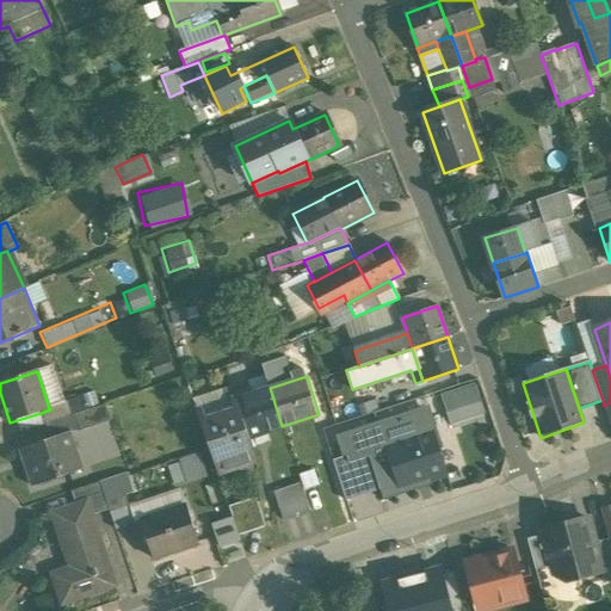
[(483,411),(475,387),(451,395),(458,419),(483,411)]
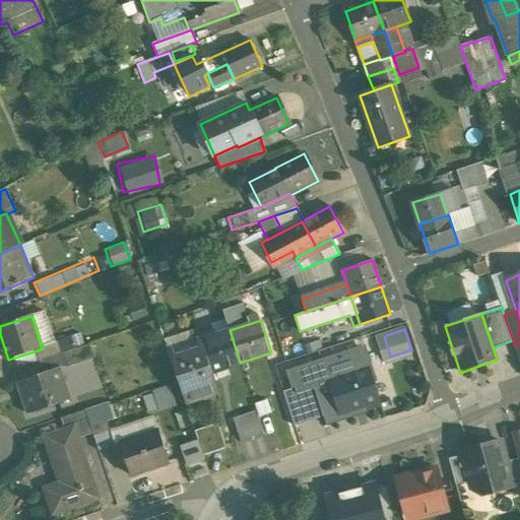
[(230,330),(200,339),(211,372),(240,363),(230,330)]
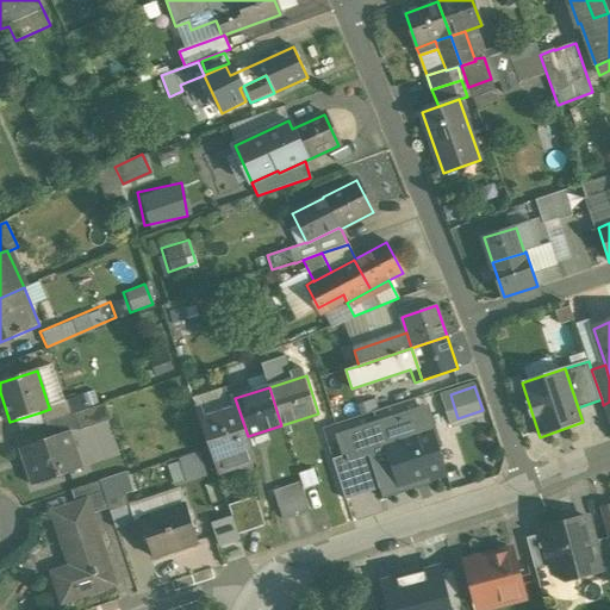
[(381,391),(355,399),(362,422),(381,415),(388,412),(381,391)]
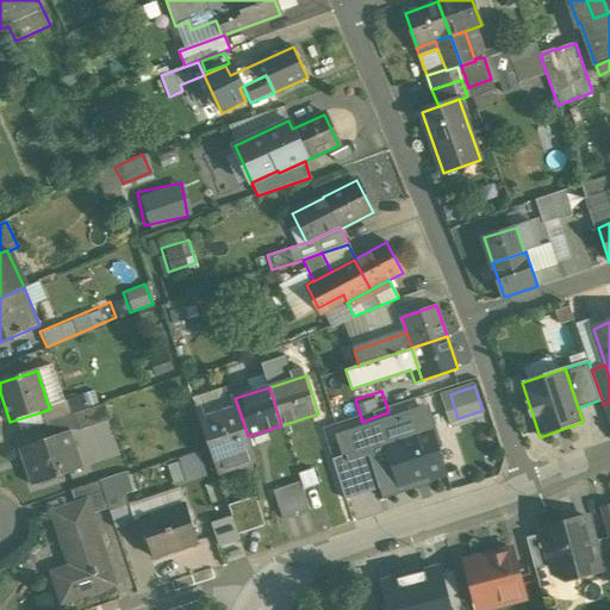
[(82,397),(49,408),(50,409),(41,412),(44,424),(73,415),(87,410),(82,397)]
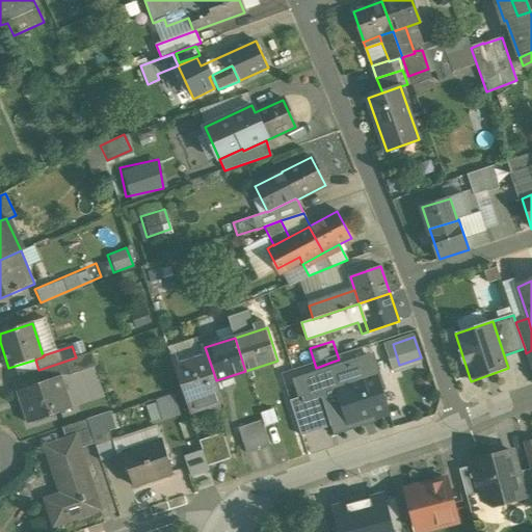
[(200,350),(171,358),(189,411),(217,402),(200,350)]
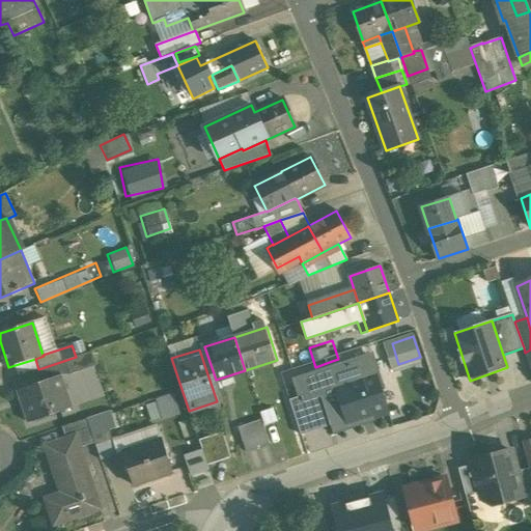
[(373,353),(291,379),(298,398),(318,391),(330,425),(332,431),(347,426),(334,386),(339,384),(375,372),(380,371),(373,353)]
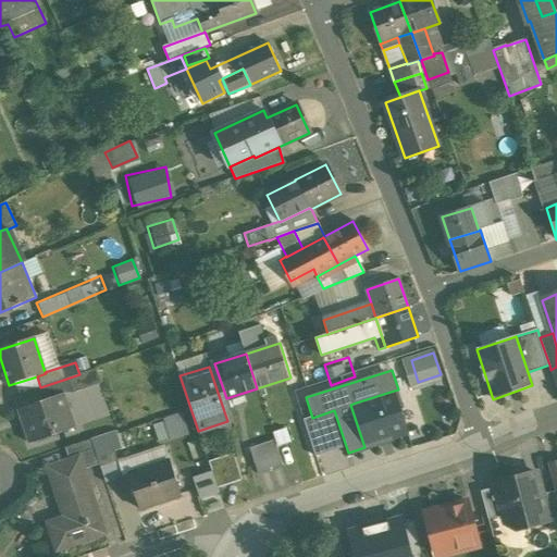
[(66,379),(40,387),(46,400),(64,394),(64,395),(72,393),(66,379)]
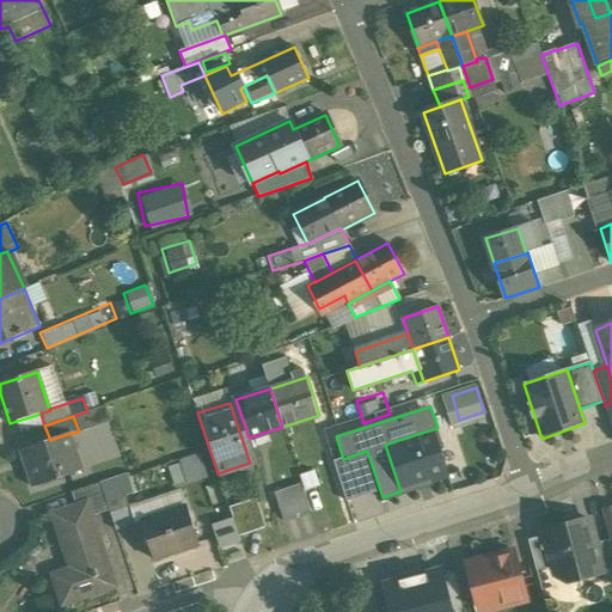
[(391,442),(385,445),(401,491),(448,477),(433,429),(391,442)]
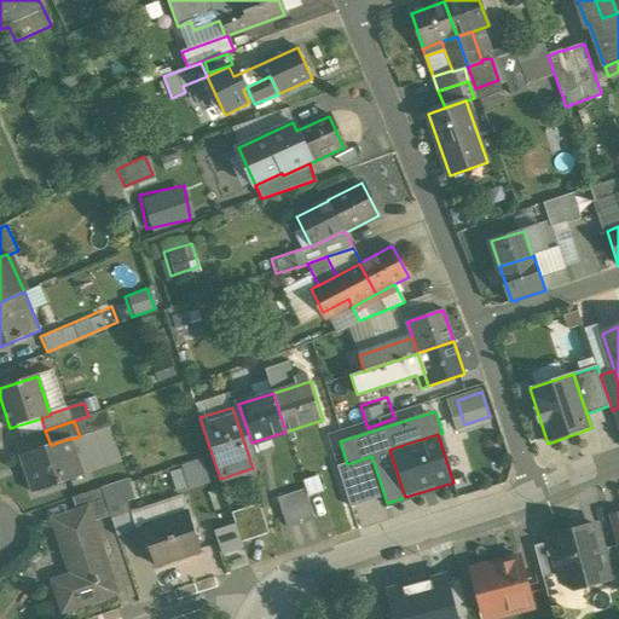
[(51,445),(19,456),(33,493),(84,476),(71,439),(71,438),(51,445)]
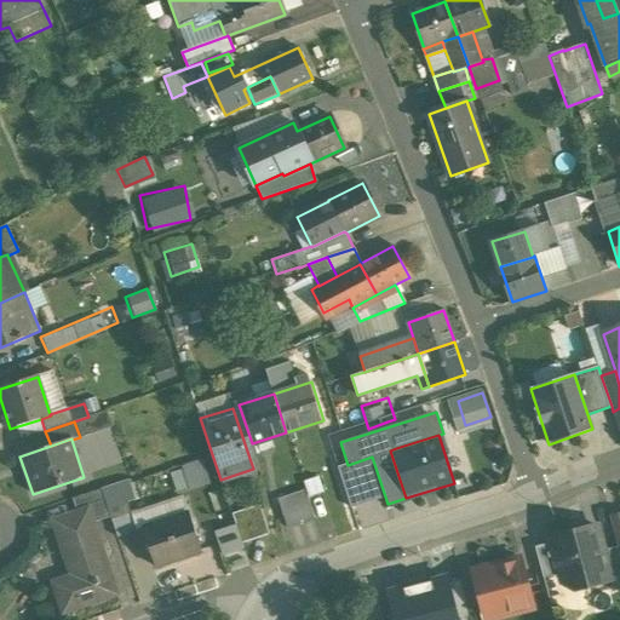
[(385,497),(372,457),(348,465),(338,469),(351,507),(385,497)]
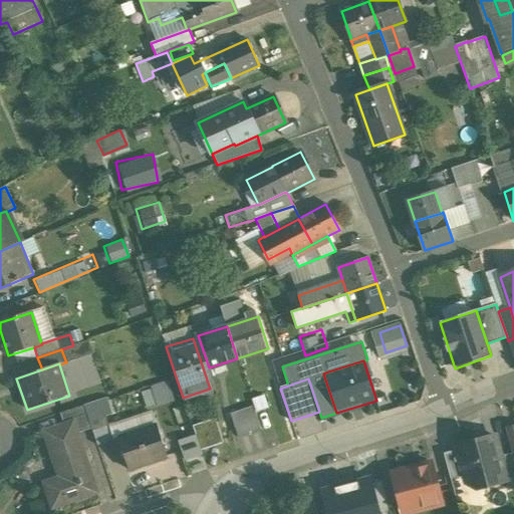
[(83,406),(62,413),(65,424),(74,421),(79,433),(91,429),(89,423),(83,406)]
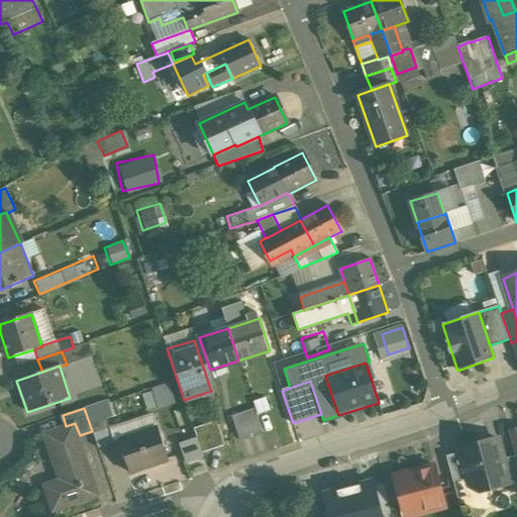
[(254,408),(231,416),(239,440),(263,433),(254,408)]
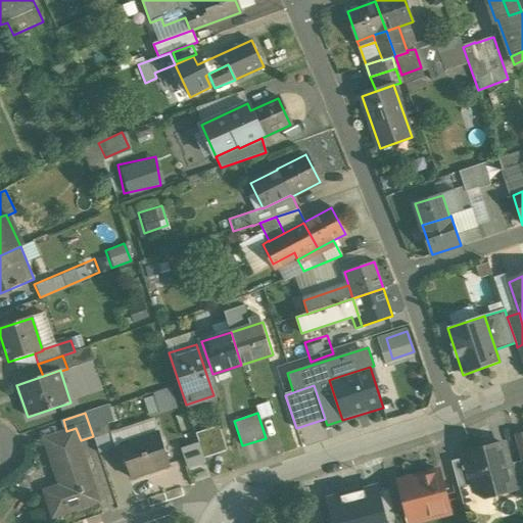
[(107,425),(91,430),(93,436),(99,454),(115,448),(107,425)]
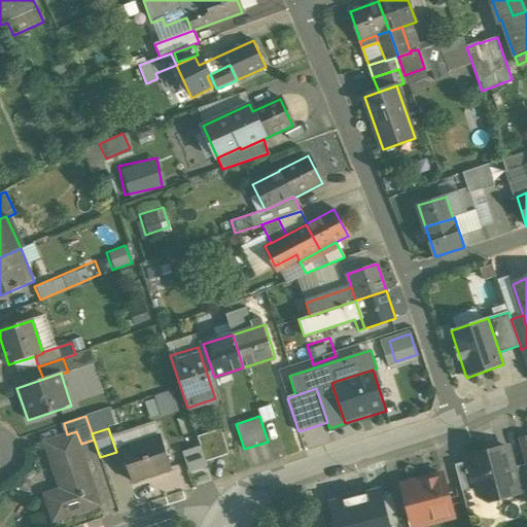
[(220,429),(198,437),(201,446),(206,461),(229,454),(220,429)]
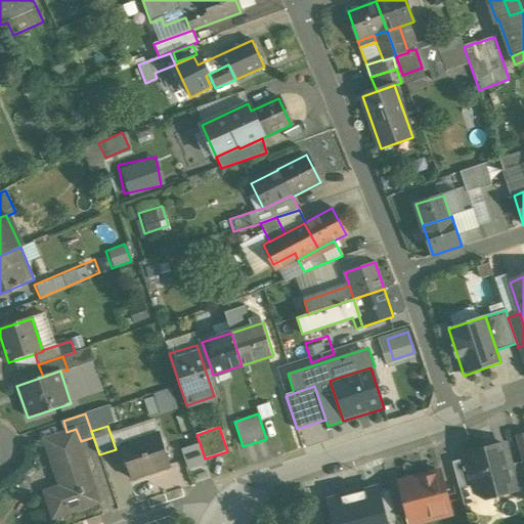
[(67,432),(46,439),(62,486),(45,491),(54,517),(100,501),(81,441),(76,429),(67,432)]
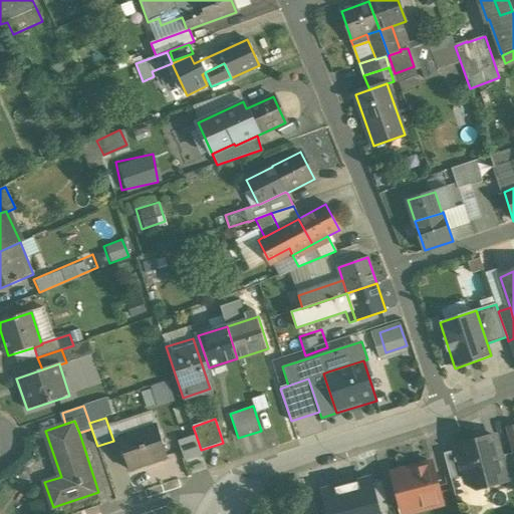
[(156,425),(118,438),(129,470),(167,457),(156,425)]
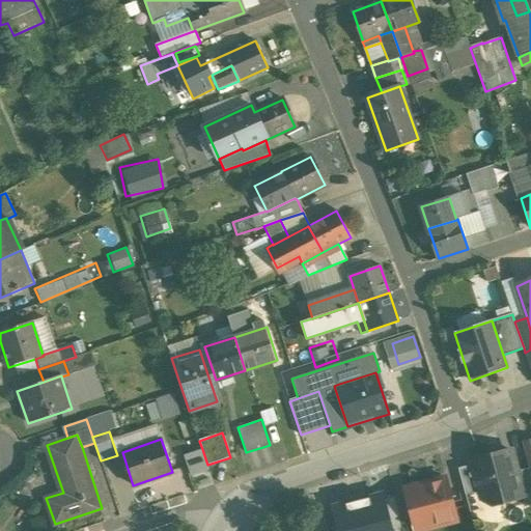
[(202,449),(185,455),(191,475),(208,469),(207,465),(202,449)]
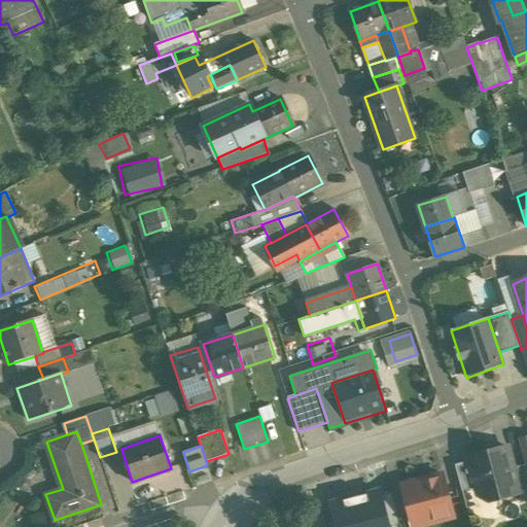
[(506,447),(468,457),(469,461),(477,487),(478,493),(492,489),(495,498),(518,492),(512,468),(506,447)]
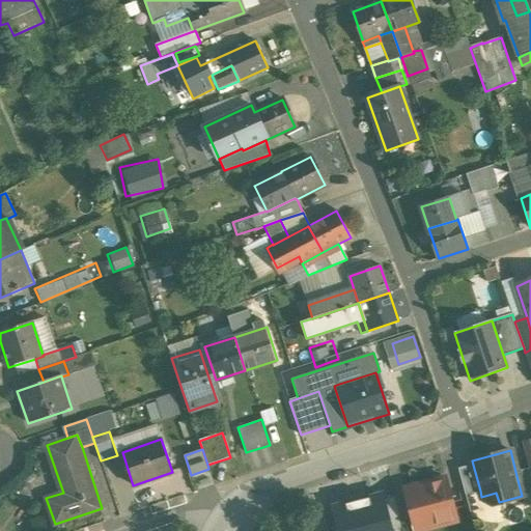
[(473,465),(457,468),(465,495),(480,491),(473,465)]
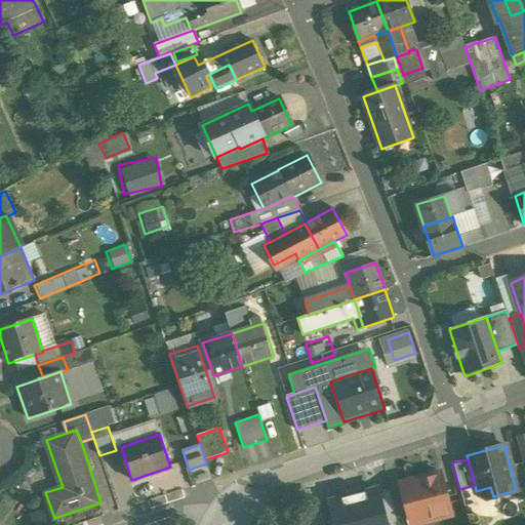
[(522,462),(510,467),(516,490),(524,487),(524,472),(523,463),(522,462)]
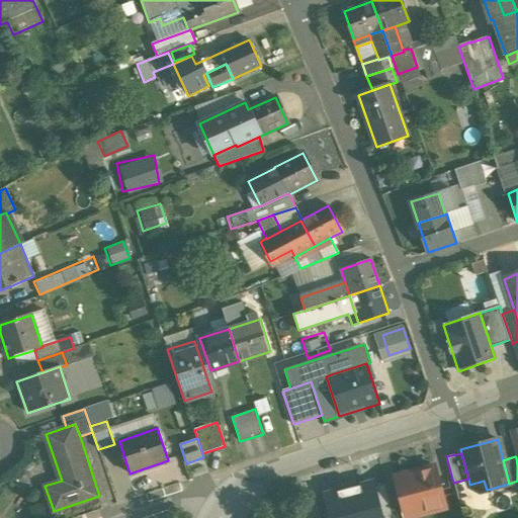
[(413,471),(410,477),(405,473),(400,475),(397,481),(396,482),(403,505),(406,517),(445,508),(434,466),(413,471)]
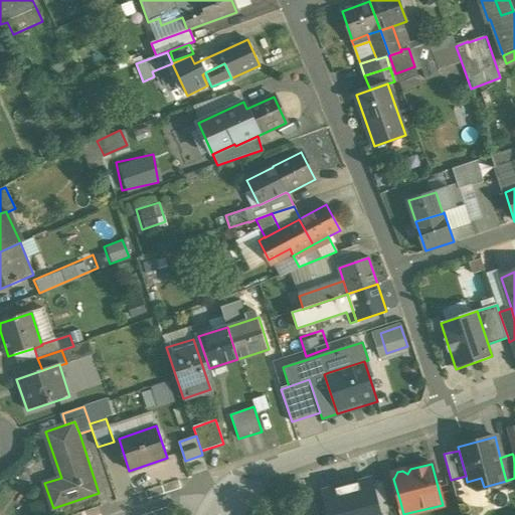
[(394,478),(382,482),(389,505),(400,502),(393,479),(394,478)]
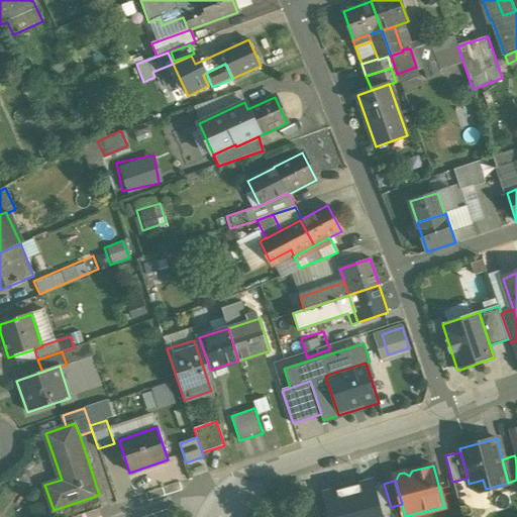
[(354,516),(380,516),(372,487),(371,482),(347,488),(354,516)]
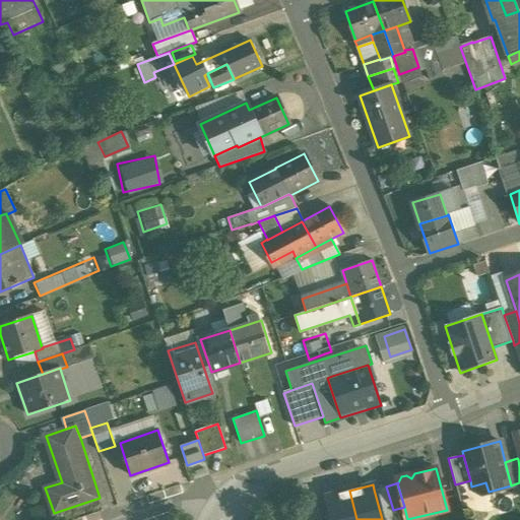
[(386,486),(374,490),(382,519),(395,519),(393,510),(386,486)]
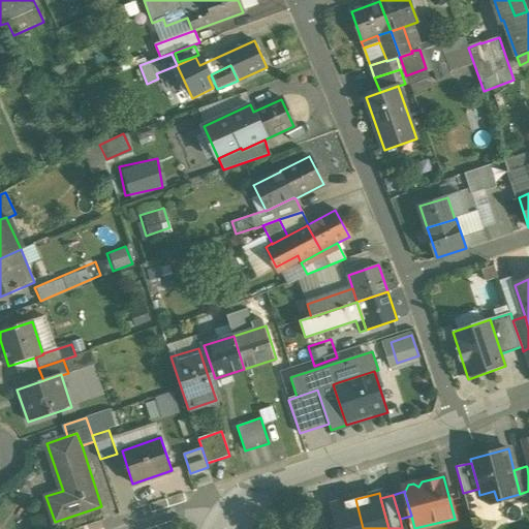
[(363,528),(355,499),(332,505),(338,527),(338,528),(363,528)]
